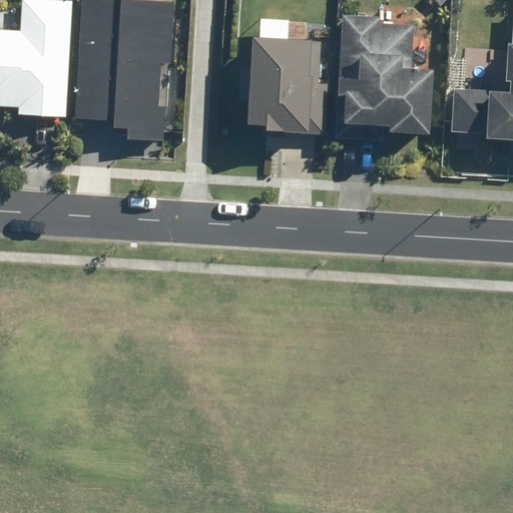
[(66,117),(72,0),(65,0),(18,0),(17,30),(0,29),(0,105),(18,107),(18,114),(66,117)]
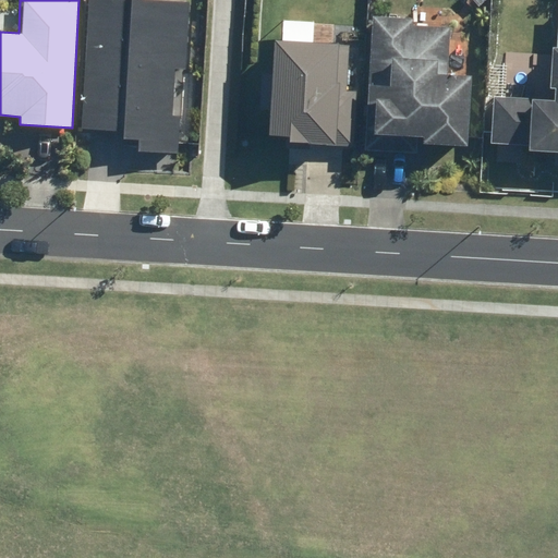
[(123,148),(174,152),(179,71),(186,71),(190,0),(86,0),(81,128),(124,130),(123,148)]
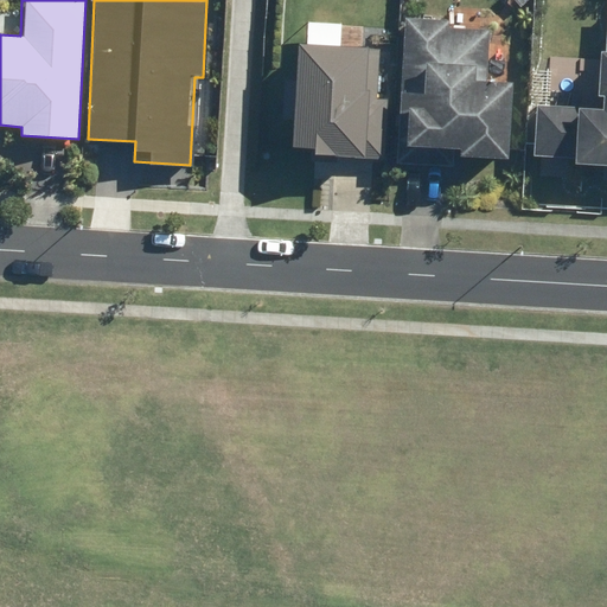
[(460,153),(505,155),(509,82),(487,81),(491,20),(404,16),(397,139),(460,144),(460,153)]
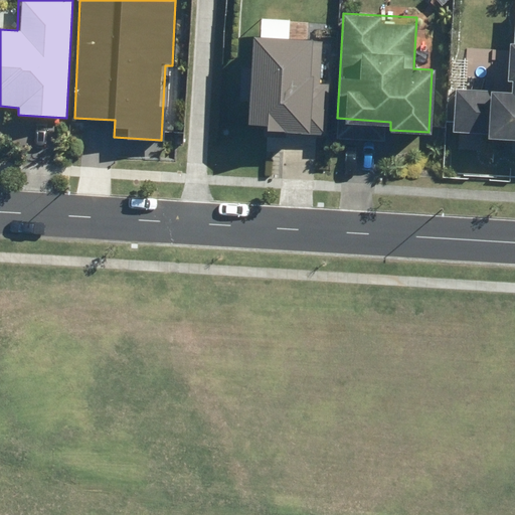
[(261,33),(252,33),(247,123),(266,124),(265,129),(319,132),(320,100),(327,101),(328,84),(319,83),(321,36),(289,35),(290,17),(262,15),(261,33)]
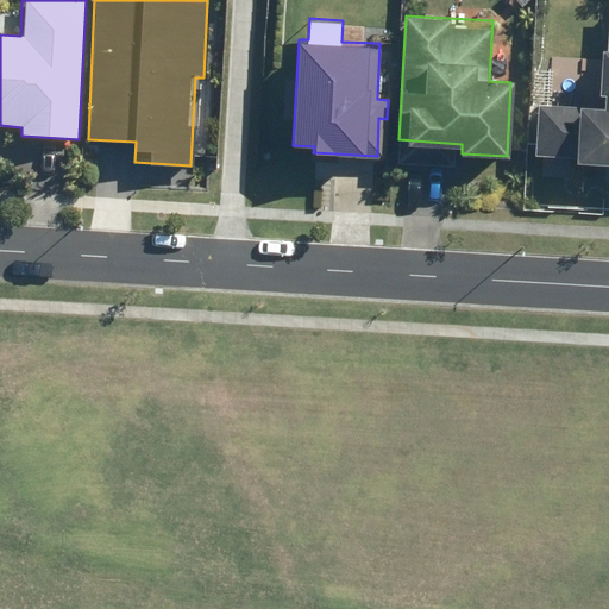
[(575,161),(608,161),(608,46),(601,48),(600,92),(604,93),(603,106),(537,104),(535,155),(575,156),(575,161)]
